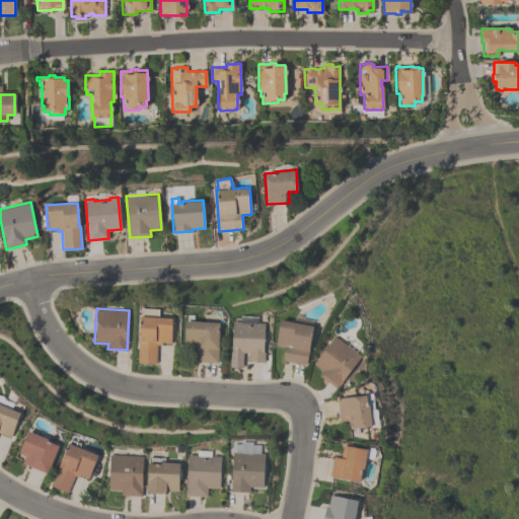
[(170,345),(161,345),(160,345),(157,345),(156,364),(137,363),(138,341),(139,341),(140,316),(141,316),(142,308),(159,309),(158,317),(171,318),(170,345)]
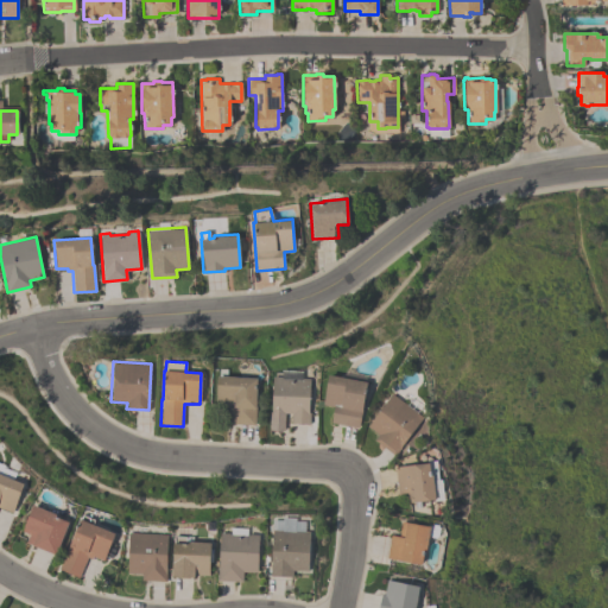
[(310,424),(290,424),(291,413),(285,413),(284,431),(270,430),(271,411),(272,412),(273,377),(282,377),(282,369),(302,371),(302,378),(310,378),(309,413),(310,413),(310,424)]
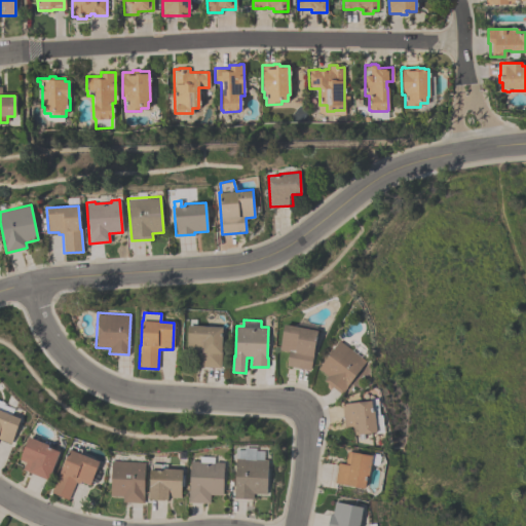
[(286,366),(289,351),(278,349),(285,324),(317,331),(309,371),(286,366)]
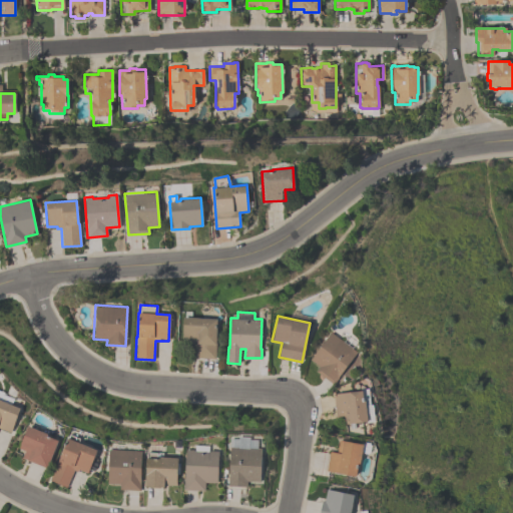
[(181,342),(182,318),(216,319),(214,359),(193,359),(193,342),(181,342)]
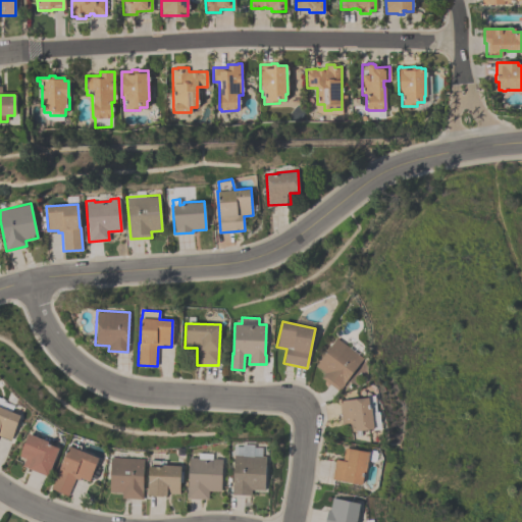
[(314,366),(335,337),(363,358),(337,390),(320,377),(324,373),(314,366)]
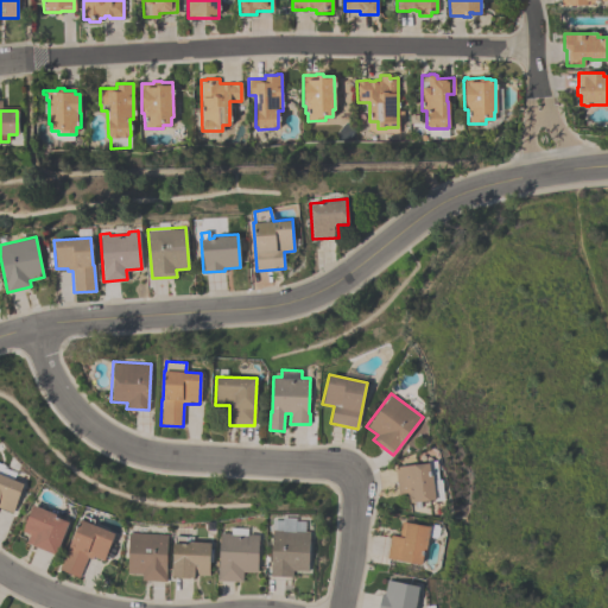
[(394,467),(428,462),(430,475),(431,475),(435,499),(410,502),(407,491),(398,492),(394,467)]
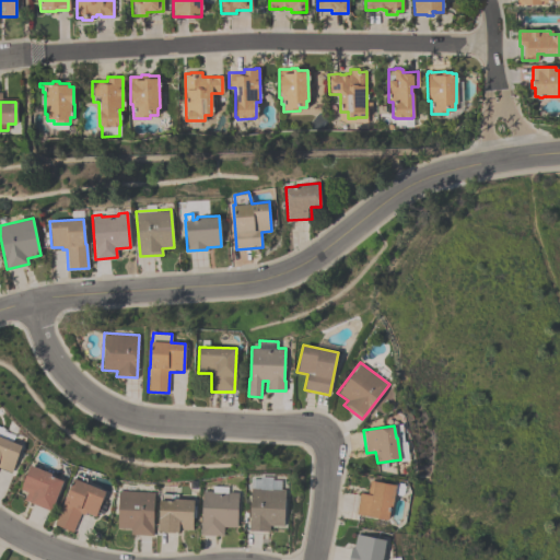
[(0,427),(4,429),(3,431),(15,435),(13,442),(22,445),(11,474),(0,468),(0,427)]
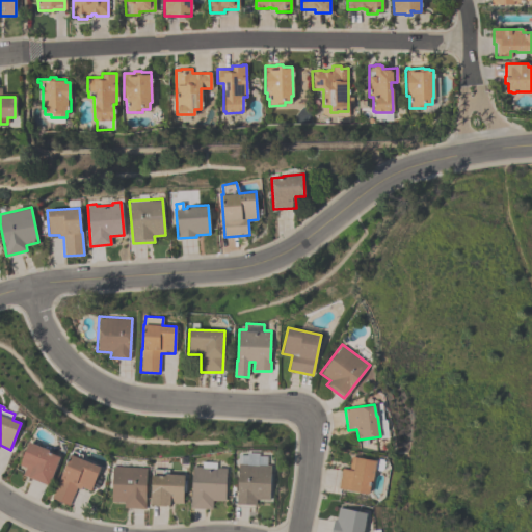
[(48,486),(22,475),(25,468),(19,464),(28,442),(48,451),(48,452),(59,457),(48,486)]
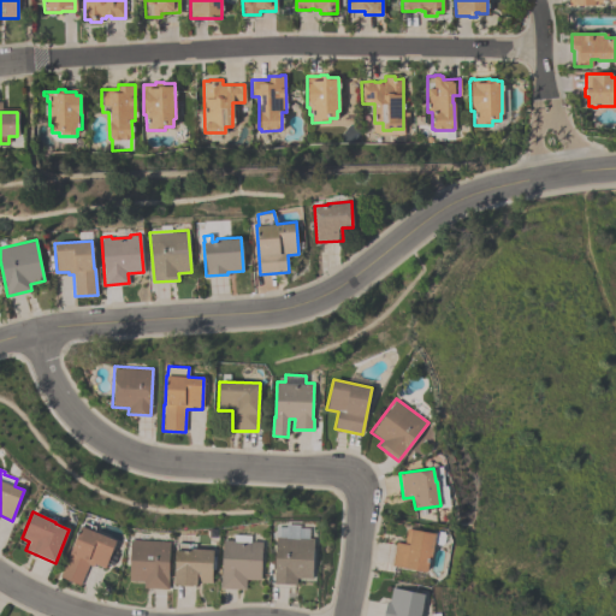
[(59,576),(69,551),(70,552),(81,527),(82,527),(83,522),(95,527),(94,532),(116,540),(105,568),(94,564),(93,567),(88,564),(80,585),(59,576)]
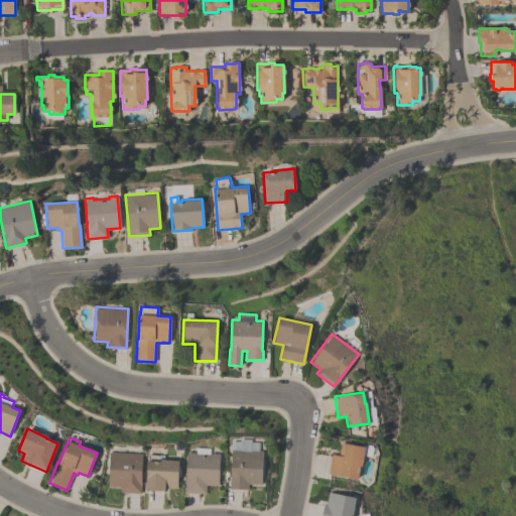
[(331,455),(338,456),(341,442),(364,447),(360,468),(359,468),(356,480),(327,474),(331,455)]
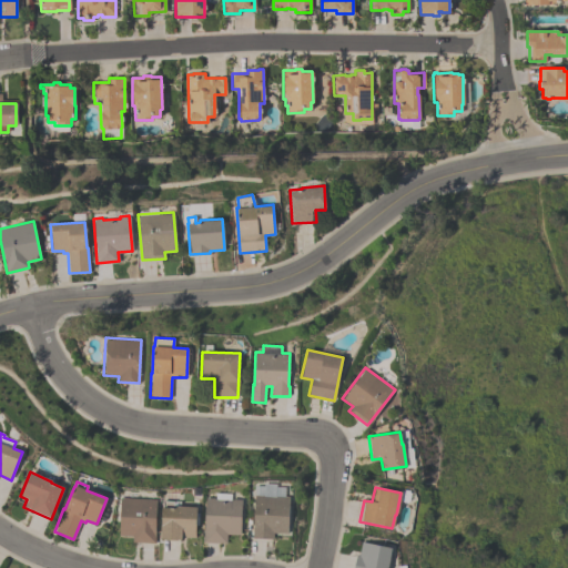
[(242,499),(240,535),(226,534),(226,544),(203,543),(205,497),(215,498),(215,494),(231,494),(231,498),(242,499)]
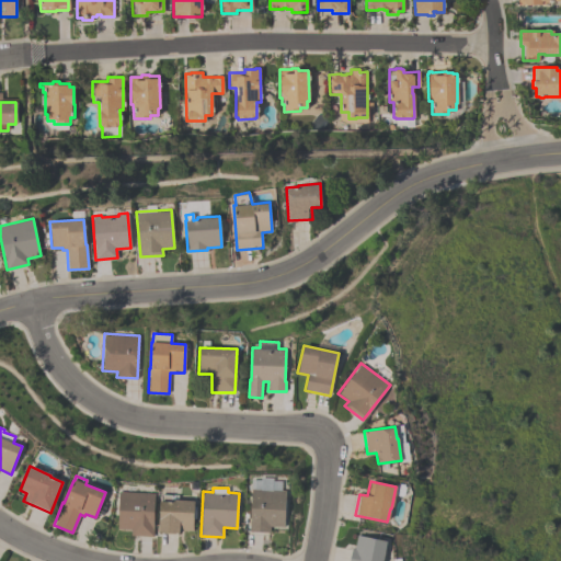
[(249,530),(251,489),(286,491),(284,527),(270,526),(270,531),(249,530)]
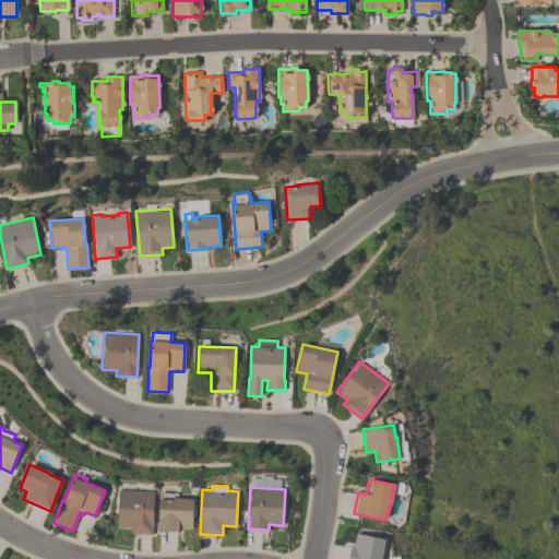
[(151,535),(130,534),(130,527),(116,527),(119,489),(154,491),(151,535)]
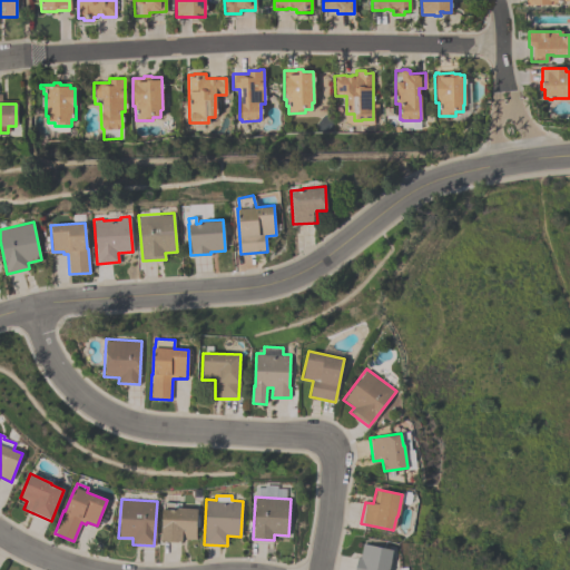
[(196,539),(182,539),(182,542),(160,541),(161,509),(164,509),(164,503),(174,503),(174,508),(197,508),(196,539)]
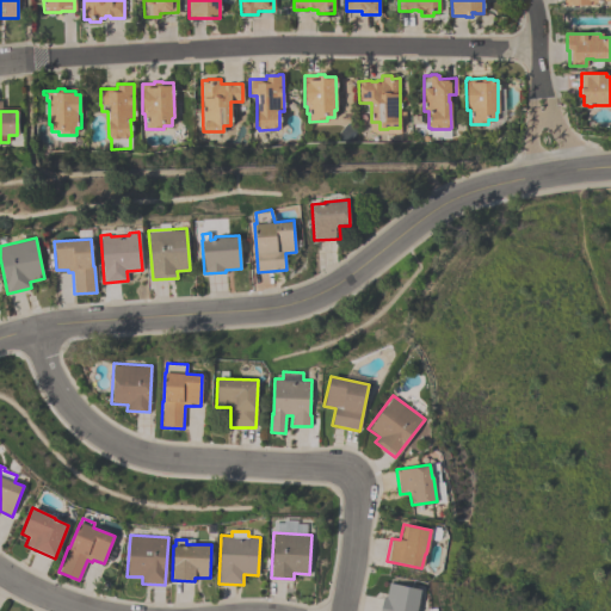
[(420,590),(415,610),(378,610),(382,597),(384,597),(388,582),(420,590)]
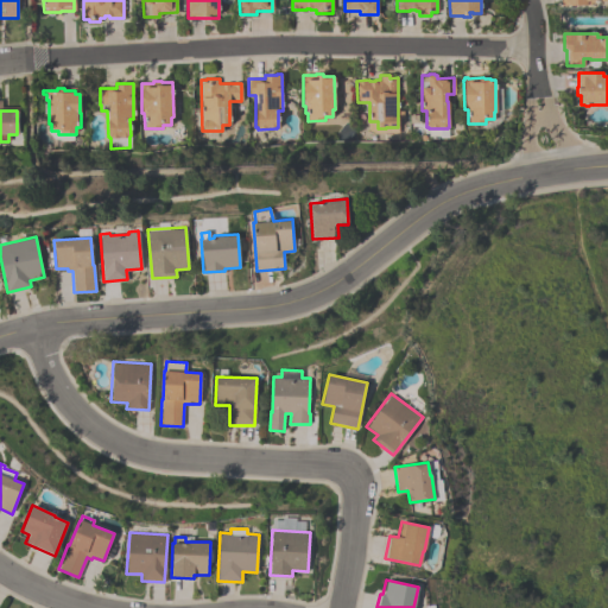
All buildings are outlined.
